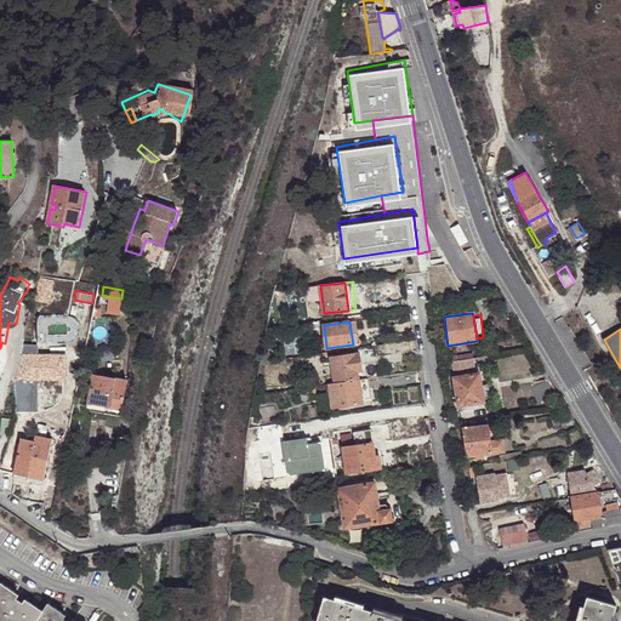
[(336,383),(360,380),(359,372),(363,371),(360,353),(332,357),(336,383)]
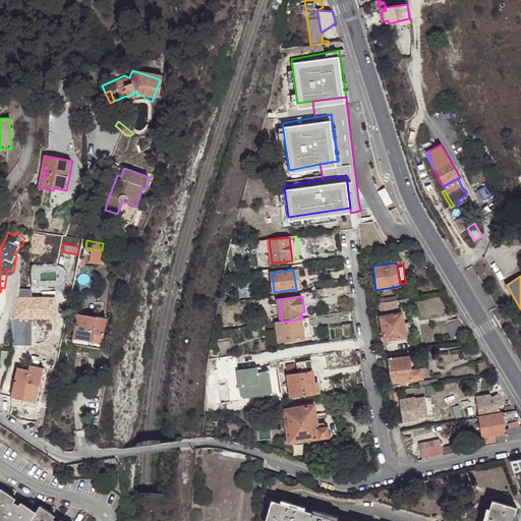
[(400,306),(399,300),(385,302),(386,309),(400,306)]
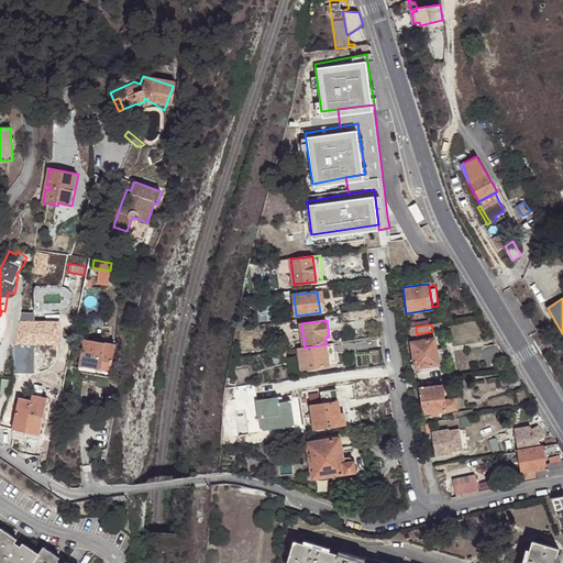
[(411,343),(433,339),(432,331),(417,334),(410,335),(411,343)]
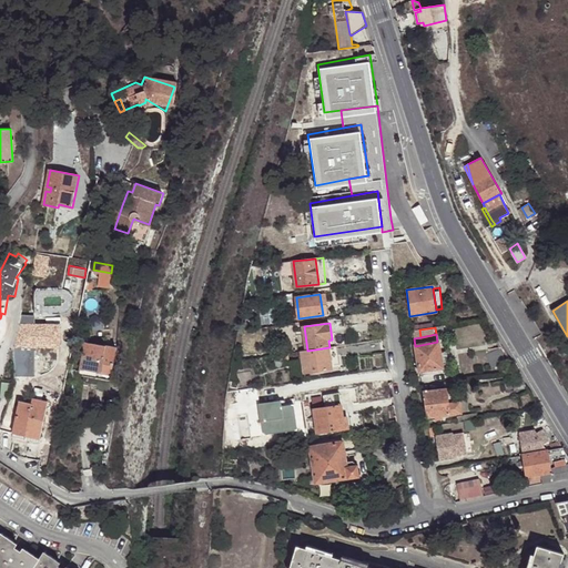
[(437,342),(415,346),(419,372),(443,367),(438,342),(437,342)]
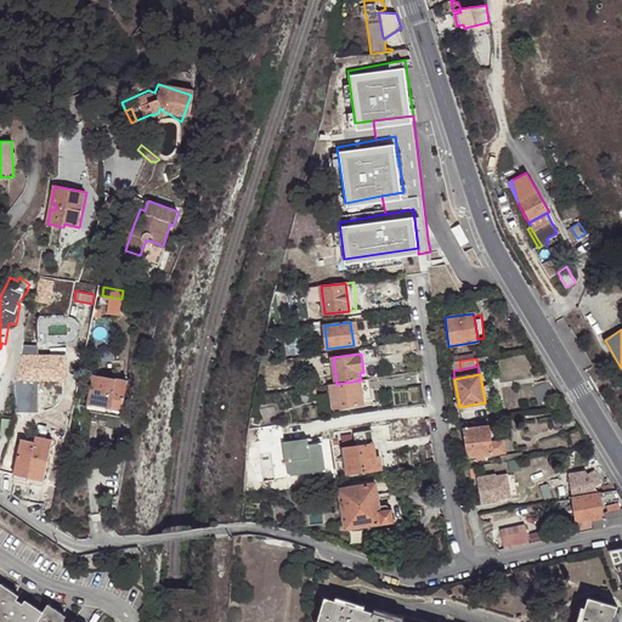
[(373,402),(369,379),(361,380),(365,403),(373,402)]
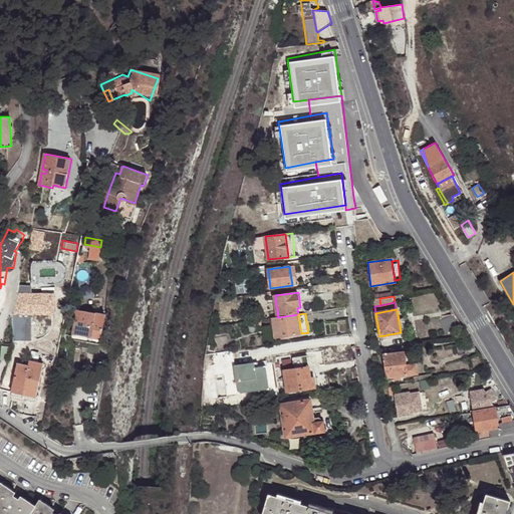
[(463,325),(455,313),(440,319),(444,332),(463,325)]
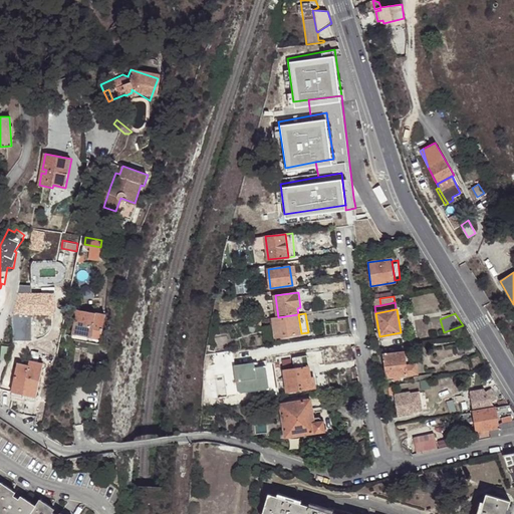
[(278,317),(273,318),(275,329),(280,328),(281,336),(301,333),(298,314),(278,317)]
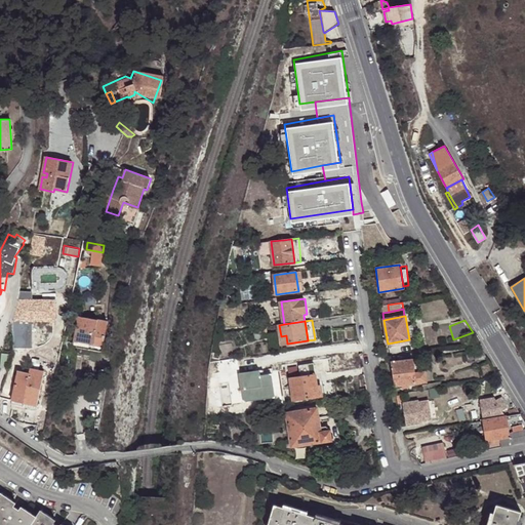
[(76,341),(72,367),(101,370),(104,345),(76,341)]
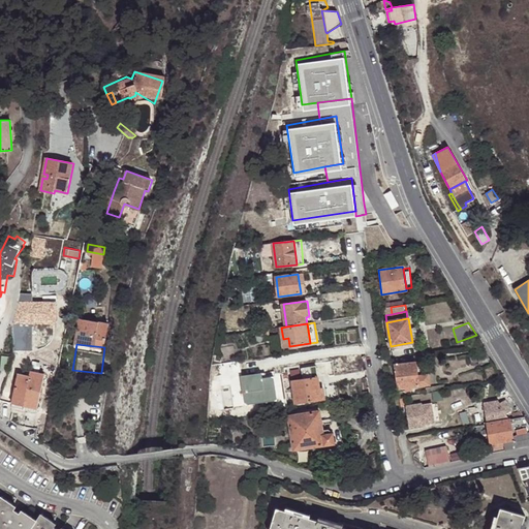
[(491,360),(484,347),(468,350),(470,364),(491,360)]
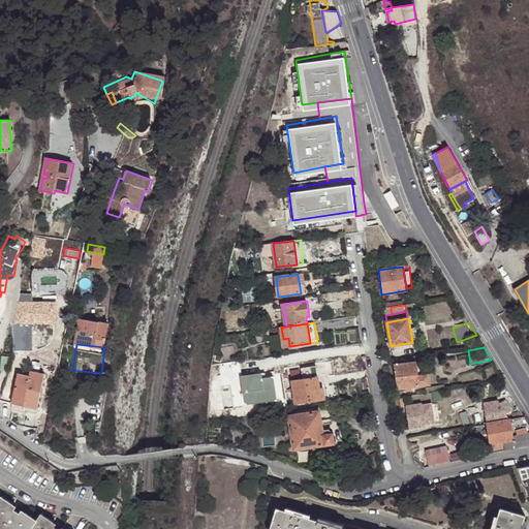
[(216,352),(214,361),(222,362),(223,354),(216,352)]
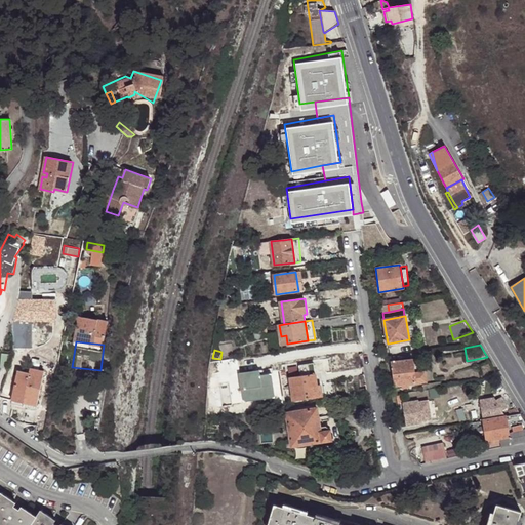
[(394,356),(390,357),(395,389),(399,388),(398,386),(416,384),(416,381),(415,374),(422,373),(421,368),(426,368),(423,357),(410,360),(395,361),(394,356)]
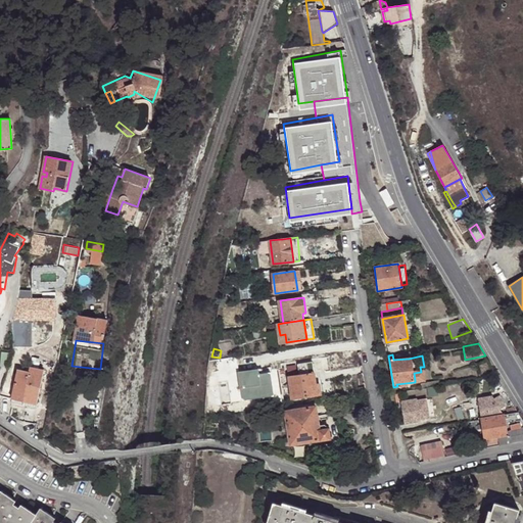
[(292,398),(313,395),(312,384),(317,384),(314,361),(297,364),(299,374),(289,376),(292,398)]
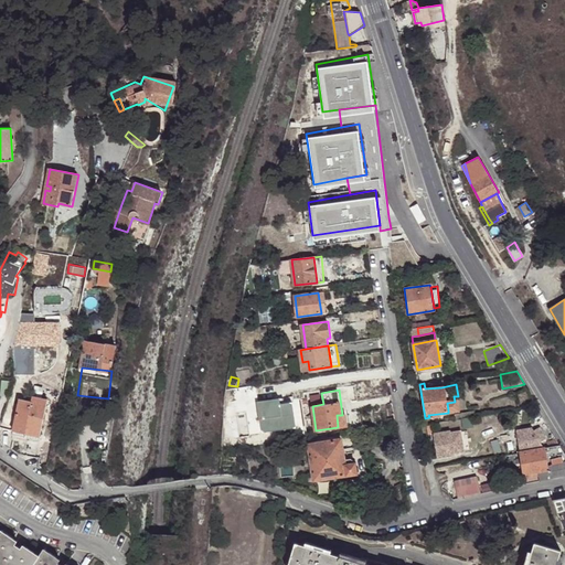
[(12,435),(25,438),(27,432),(41,436),(49,401),(33,397),(32,403),(20,401),(12,435)]
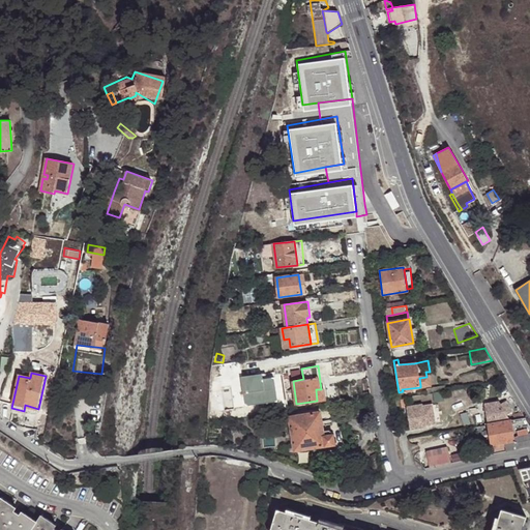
[(428,384),(427,377),(419,378),(420,385),(428,384)]
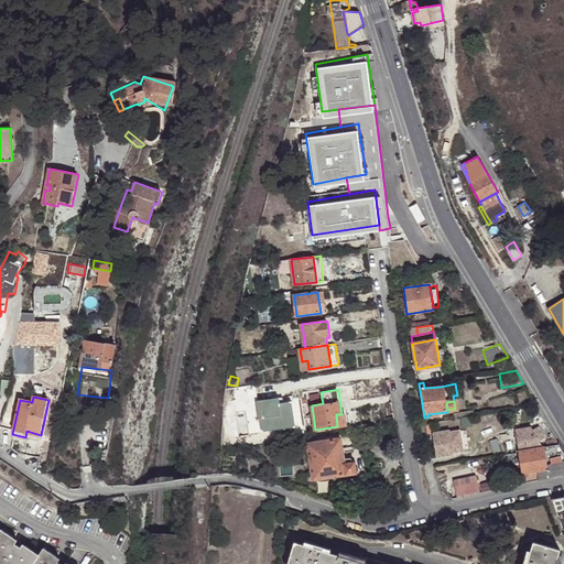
[(336,414),(337,426),(347,425),(346,413),(342,414),(336,414)]
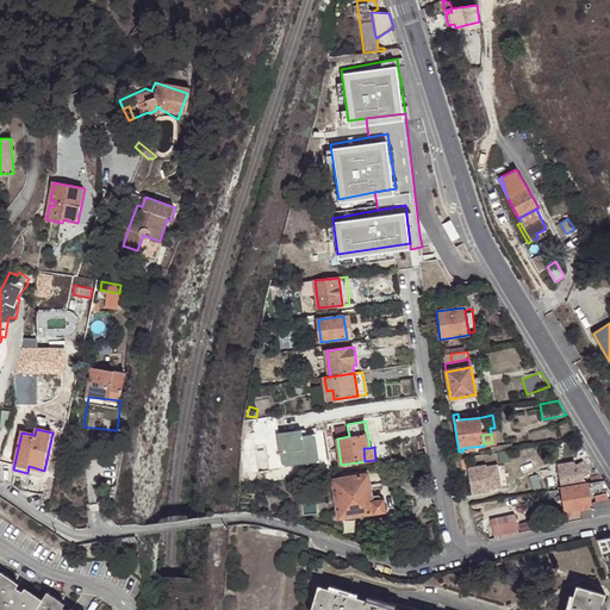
[(561,489),(587,484),(583,477),(589,473),(582,461),(576,464),(574,461),(558,465),(561,489)]
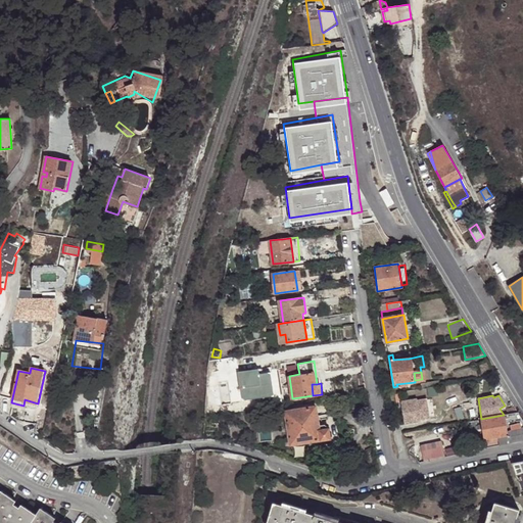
[(400,402),(403,423),(418,421),(418,419),(433,417),(430,398),(415,401),(415,399),(400,402)]
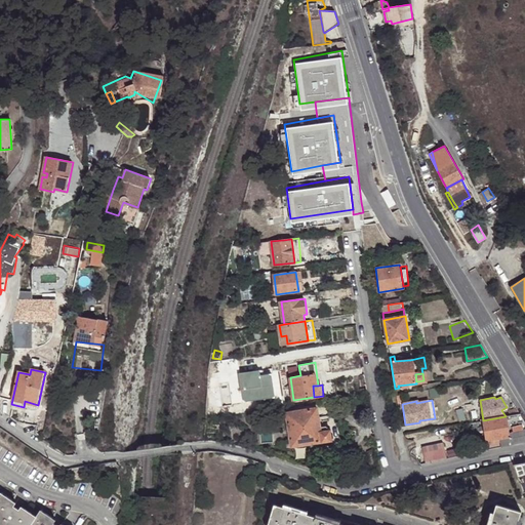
[(463,408),(465,412),(467,411),(467,410),(472,409),(471,404),(466,404),(467,408),(463,408)]
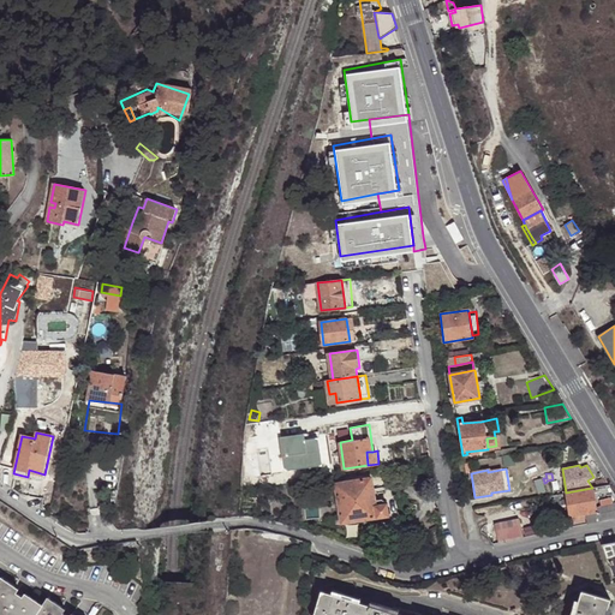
[(340,512),(341,523),(388,515),(387,502),(382,499),(375,500),(371,478),(336,484),(338,497),(332,499),(333,513),(340,512)]
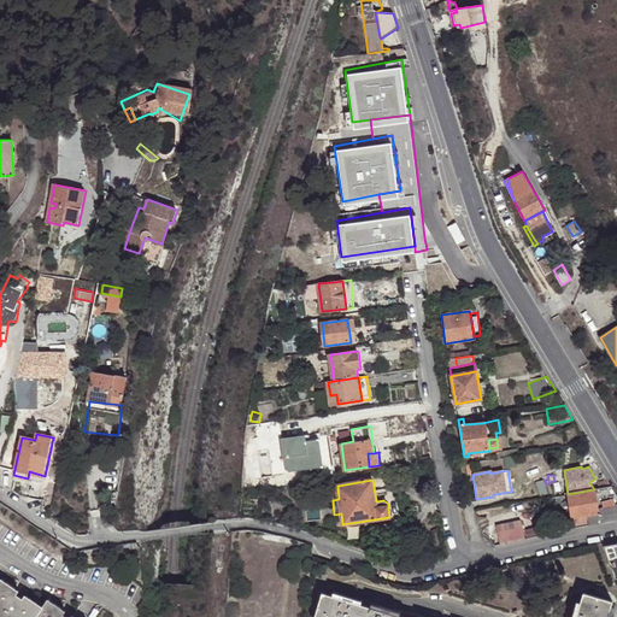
[(616,518),(616,495),(611,486),(594,489),(568,494),(547,498),(551,523),(571,518),(573,529),(609,521),(616,518)]
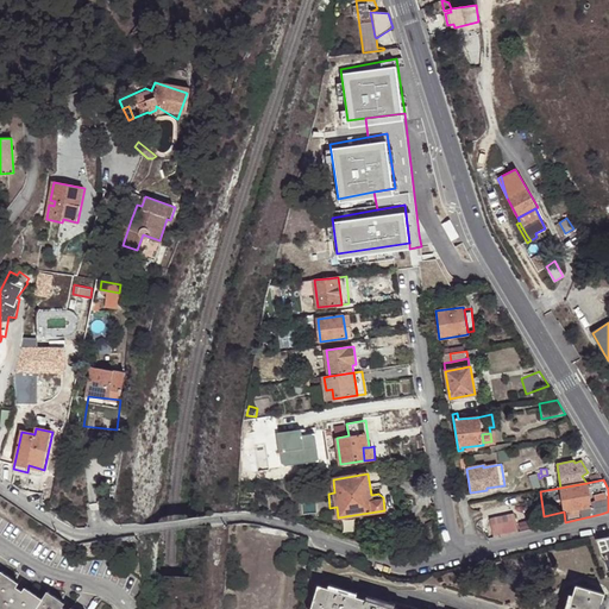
[(316,501),(319,513),(328,512),(327,500),(316,501)]
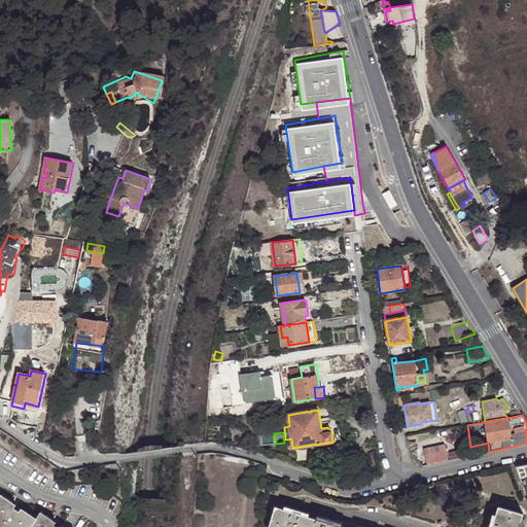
[(424,450),(426,466),(448,463),(446,447),(424,450)]
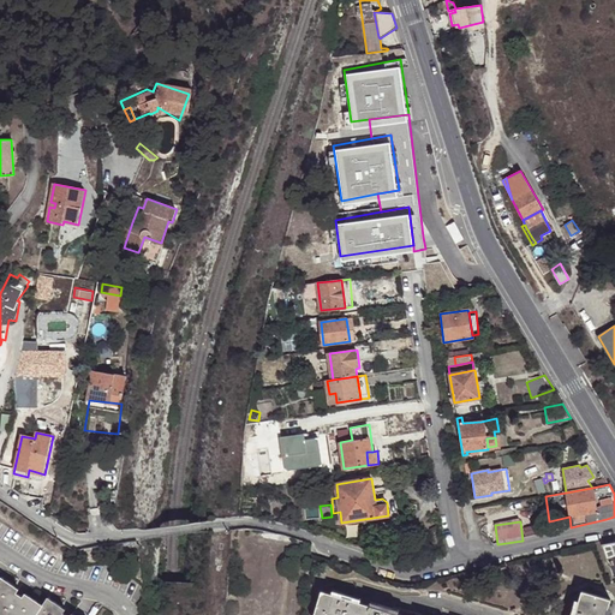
[(614,542),(603,544),(601,545),(605,559),(614,554),(614,542)]
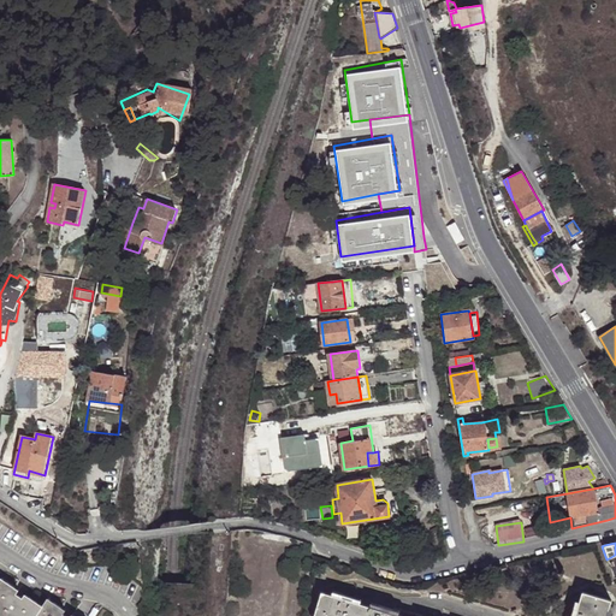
[(34,615),(41,604),(25,593),(23,596),(16,591),(18,588),(0,575),(0,615),(34,615)]
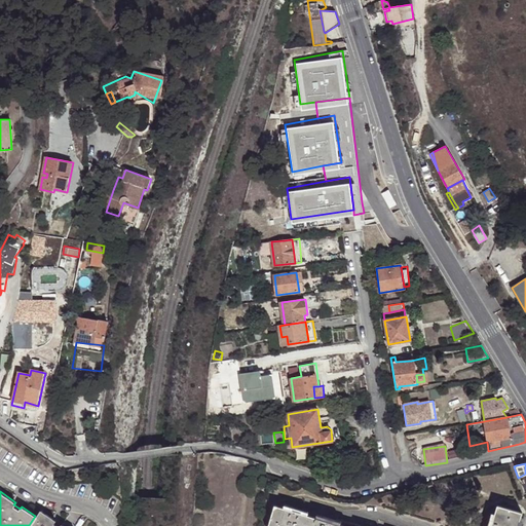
[(343,525),(340,525),(334,523),(335,520),(324,517),(323,520),(316,518),(307,515),(301,513),(302,511),(290,506),(290,510),(283,508),(274,505),(267,525),(343,525)]
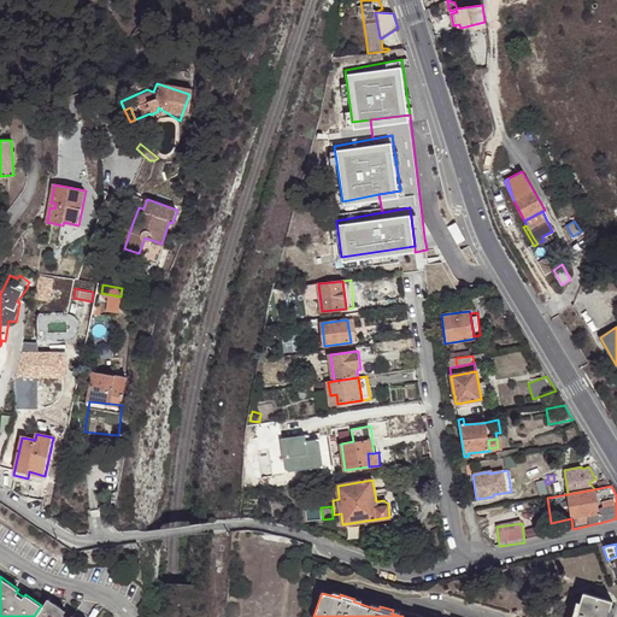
[(606,616),(612,601),(583,593),(580,603),(577,610),(574,610),(571,616),(606,616)]
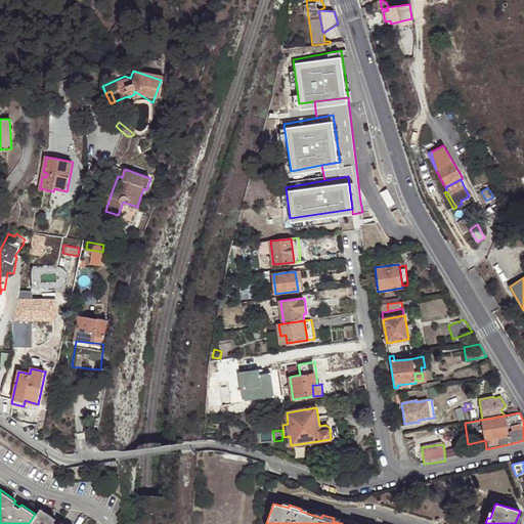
[(64,523),(60,521),(58,523),(53,520),(55,518),(41,508),(35,514),(29,523),(64,523)]
